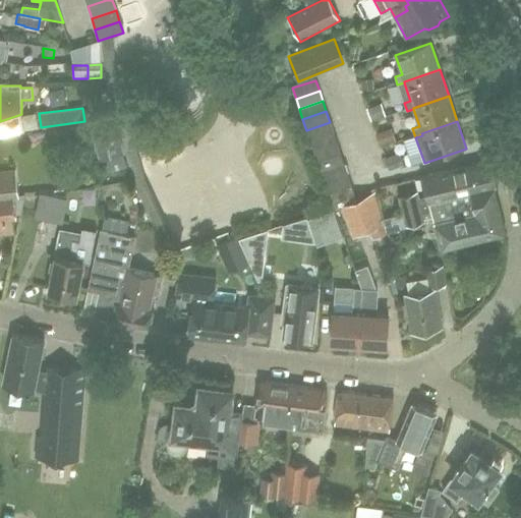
[(309,141),(334,132),(330,122),(306,130),(309,141)]
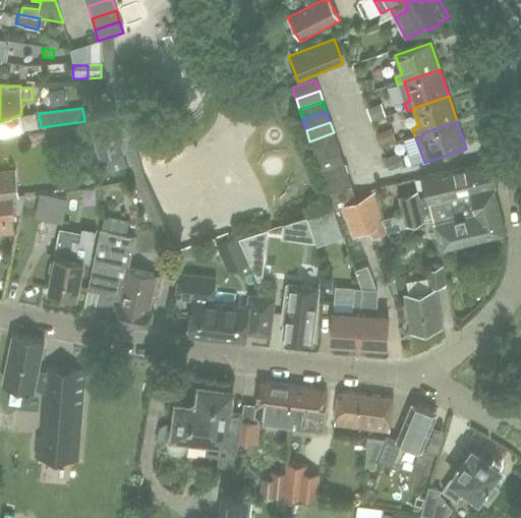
[(124,156),(117,129),(93,135),(101,163),(124,156)]
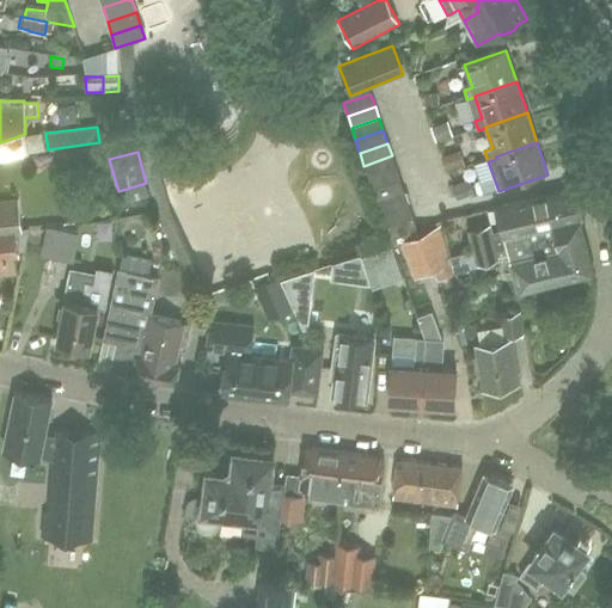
[(368,178),(396,169),(392,155),(363,166),(368,178)]
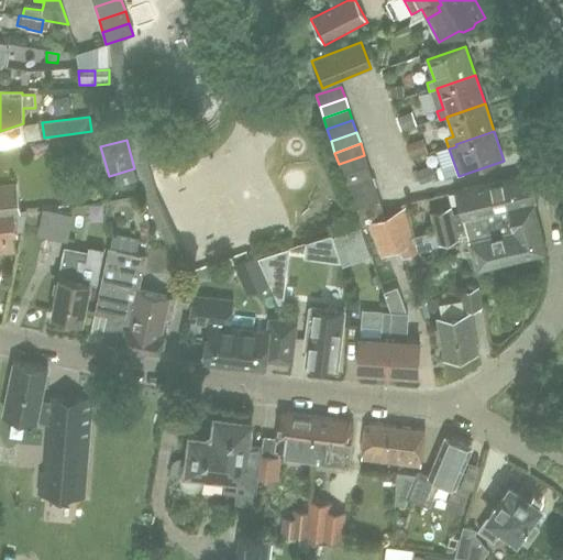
[(188,145),(166,156),(175,177),(198,167),(188,145)]
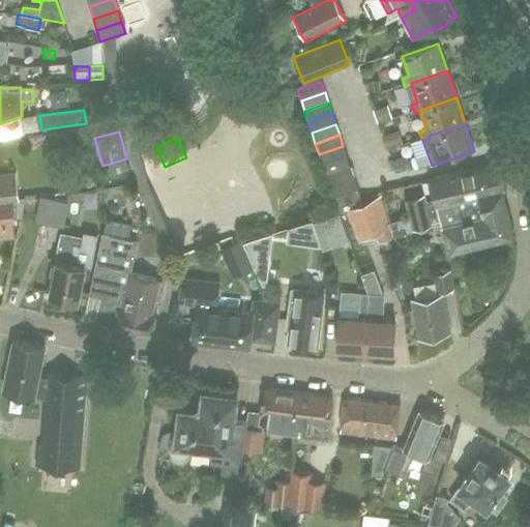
[(322,165),(347,157),(343,146),(319,154),(322,165)]
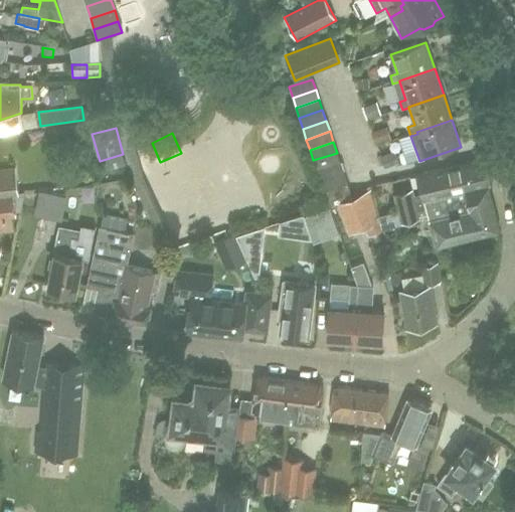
[(317,171),(340,163),(337,153),(313,160),(317,171)]
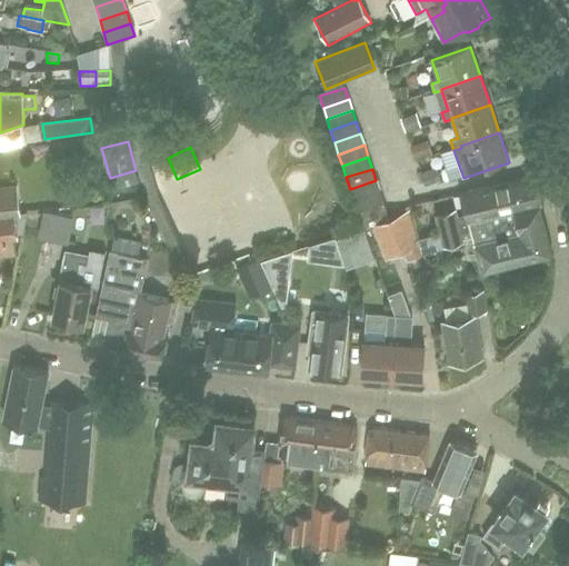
[(530,218),(541,216),(539,206),(543,205),(536,176),(461,194),(467,215),(470,230),(506,221),(507,227),(530,221),(530,218)]
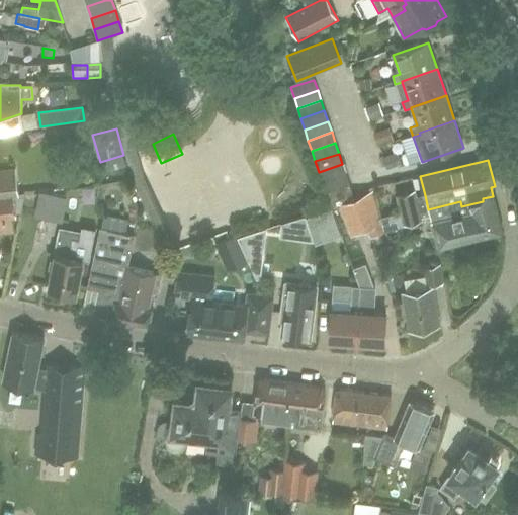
[(322,182),(346,175),(342,164),(319,172),(322,182)]
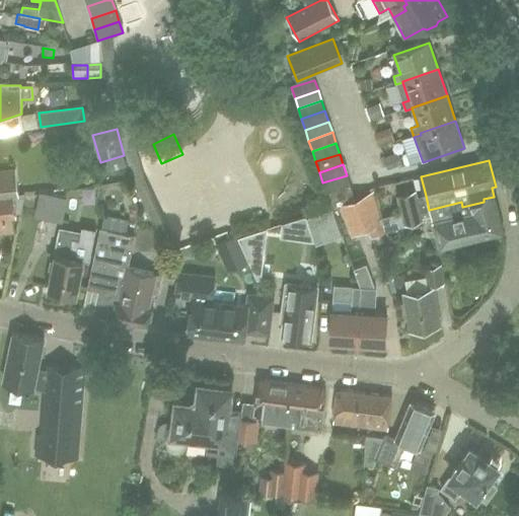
[(0,198),(13,197),(19,197),(16,169),(0,171),(0,198)]
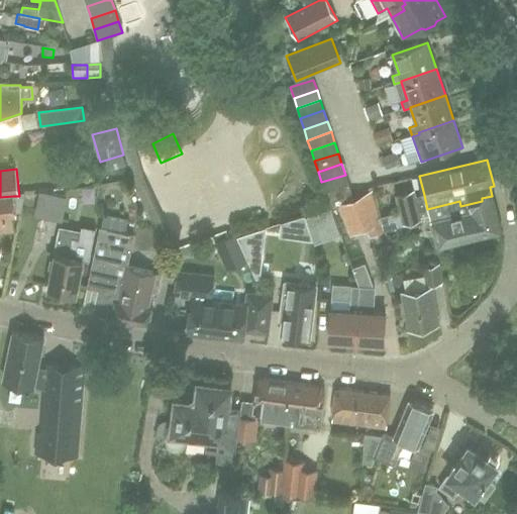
[(325,193),(349,185),(345,175),(321,182),(325,193)]
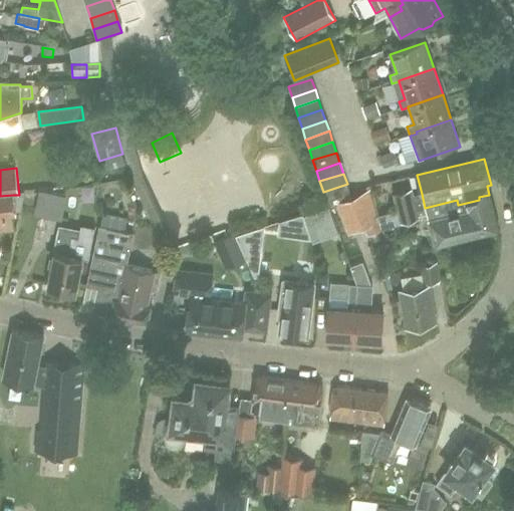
[(327,202),(350,195),(347,184),(323,192),(326,203),(327,202)]
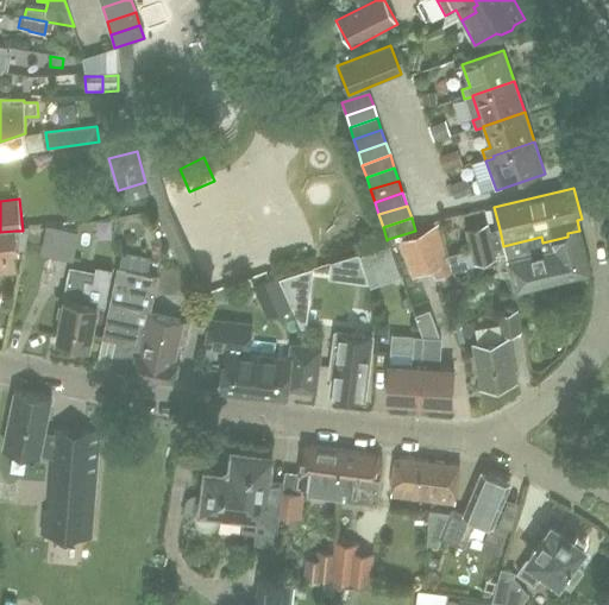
[(418,237),(437,281),(462,269),(456,253),(447,257),(439,224),(416,232),(418,237)]
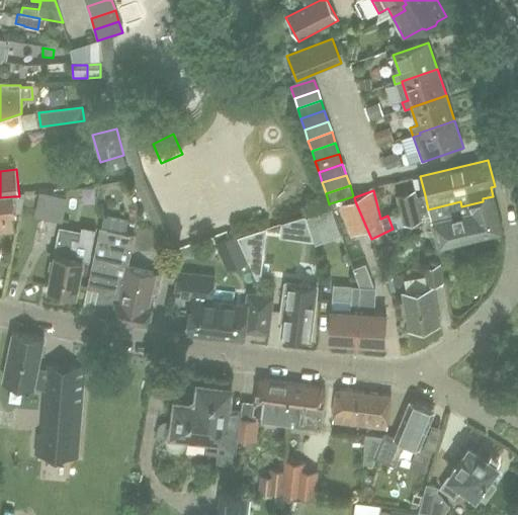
[(428,209),(425,195),(416,197),(415,191),(397,195),(404,225),(422,221),(421,219),(429,217),(437,249),(502,233),(493,196),(483,198),(483,201),(461,206),(460,201),(428,209)]
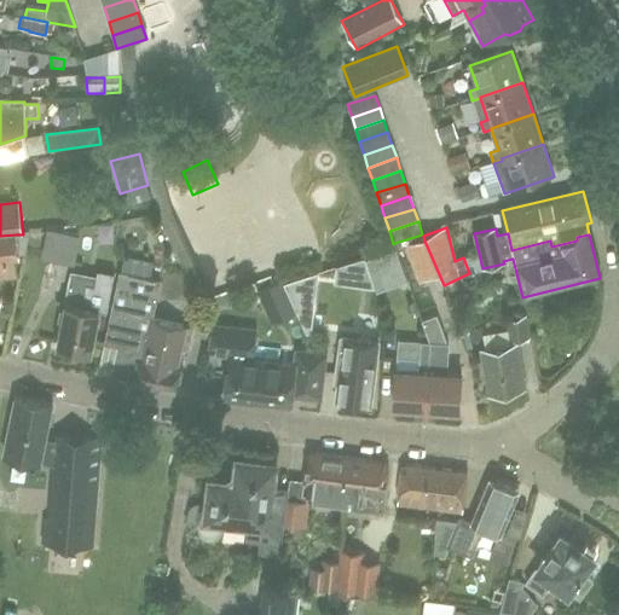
[(75,267),(80,238),(47,231),(41,260),(75,267)]
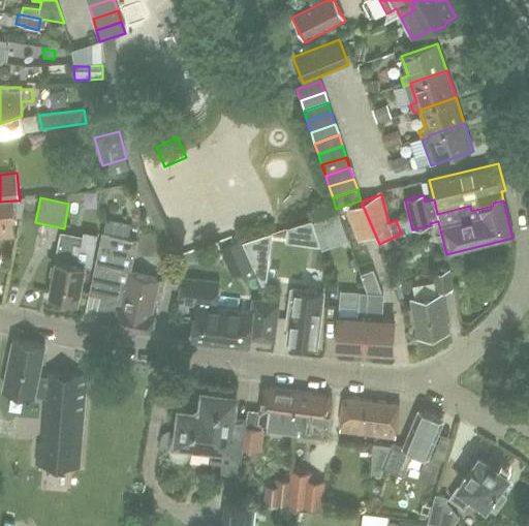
[(363,206),(362,202),(361,200),(337,208),(340,215),(345,213),(359,242),(374,235),(378,245),(379,244),(363,206)]
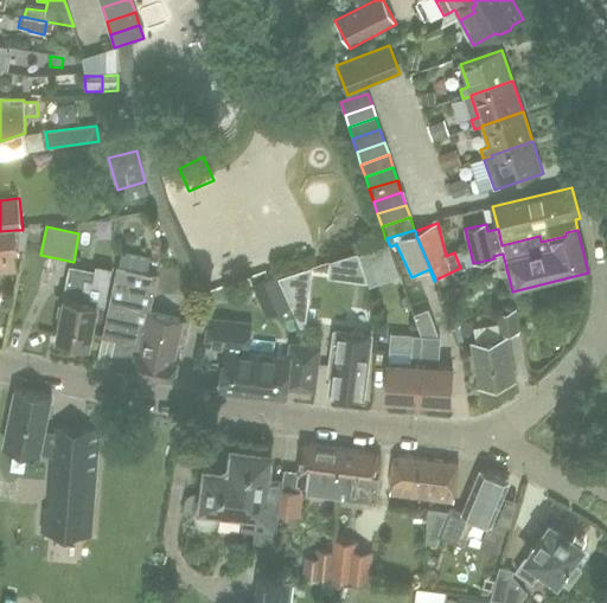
[(16,231),(0,232),(0,256),(18,255),(16,231)]
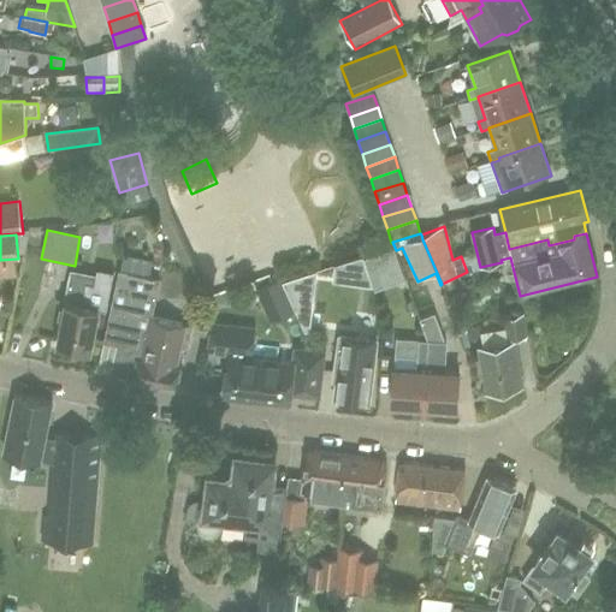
[(383,254),(365,261),(366,266),(367,271),(374,292),(404,281),(394,250),(383,254)]
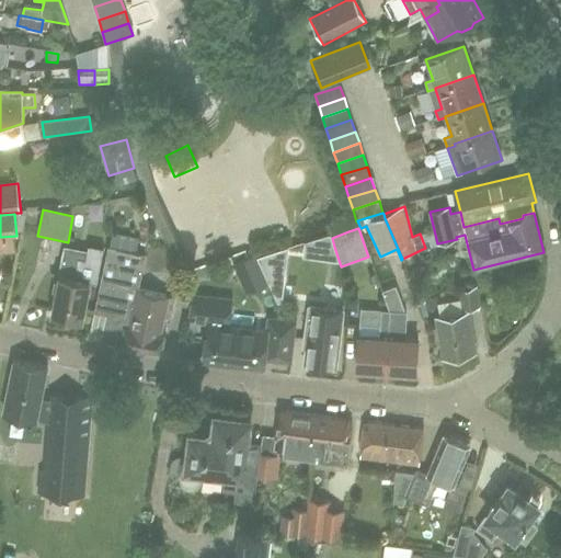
[(139,239),(112,234),(106,255),(94,315),(110,318),(105,339),(135,345),(134,349),(160,354),(164,337),(160,336),(164,316),(171,317),(174,300),(137,293),(145,257),(136,254),(139,239)]
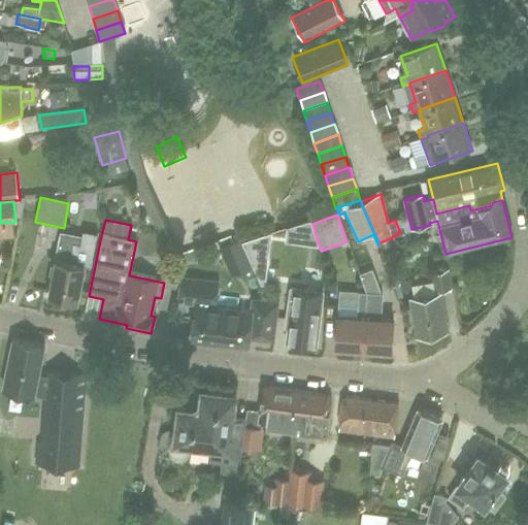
[(55,261),(48,297),(77,302),(85,267),(91,268),(97,236),(83,233),(81,239),(80,248),(73,245),(69,264),(55,261)]
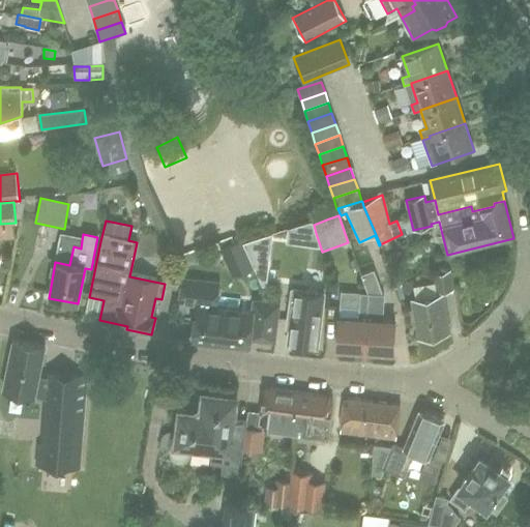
[(272,235),(244,244),(249,255),(256,269),(269,263),(272,235)]
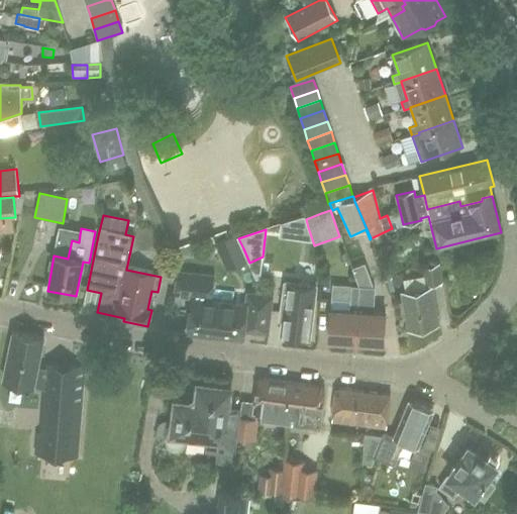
[(246,261),(234,235),(214,244),(225,270),(246,261)]
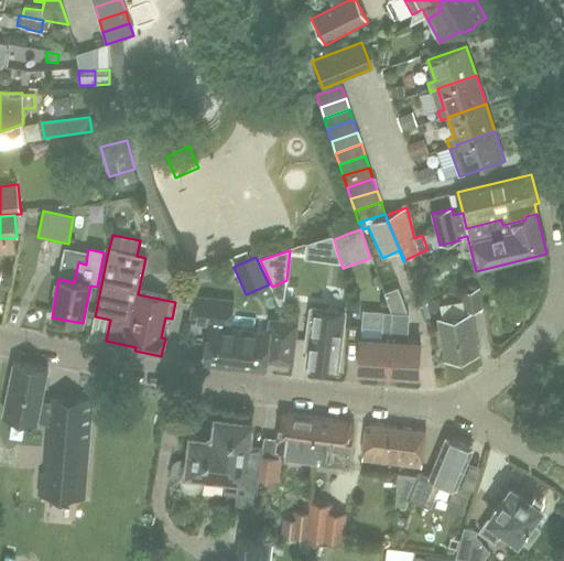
[(464,314),(469,313),(483,310),(479,289),(461,292),(464,314)]
